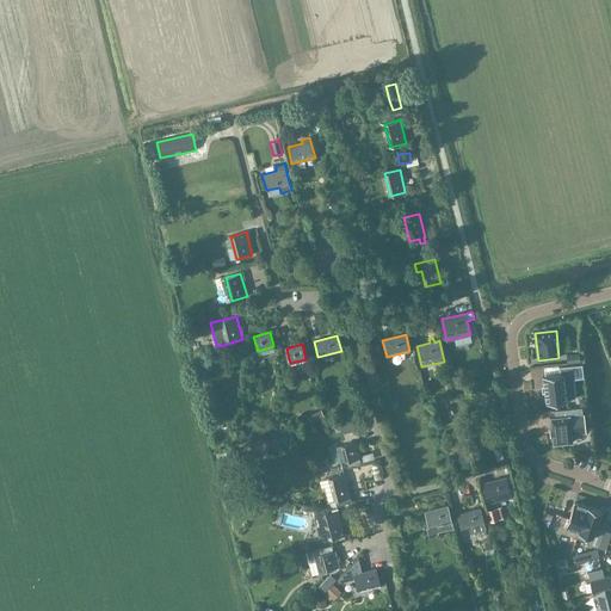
[(544,393),(545,403),(567,401),(567,400),(575,399),(575,390),(566,392),(563,380),(573,378),(582,377),(581,364),(561,366),(562,374),(559,375),(543,376),(544,387),(544,393)]
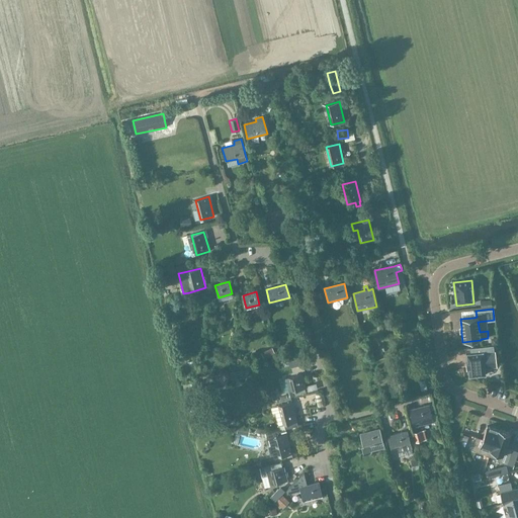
[(258,355),(267,350),(265,346),(256,351),(258,355)]
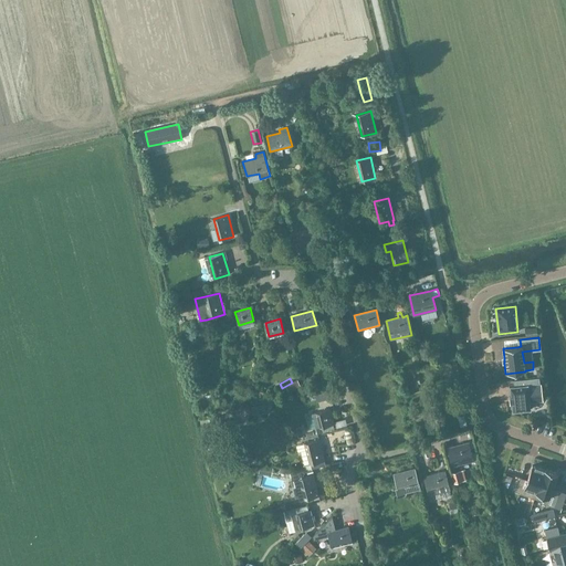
[(528,402),(543,401),(541,384),(540,384),(538,378),(514,380),(514,387),(511,387),(510,387),(510,388),(511,397),(510,397),(510,398),(511,398),(511,400),(510,401),(510,402),(511,402),(512,411),(512,412),(513,411),(530,410),(530,409),(528,402)]
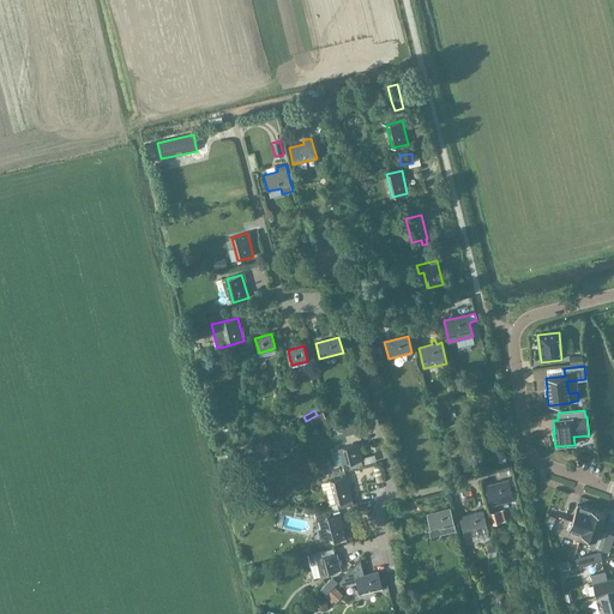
[(342,427),(344,437),(357,433),(355,425),(342,427)]
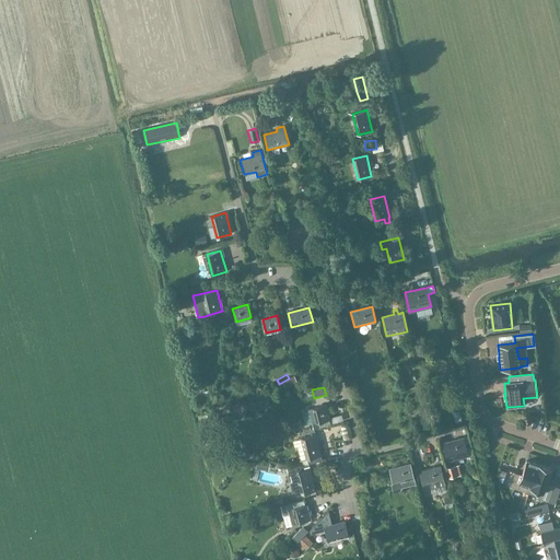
[(326,405),(312,408),(315,422),(313,422),(314,428),(318,426),(318,423),(330,420),(326,405)]
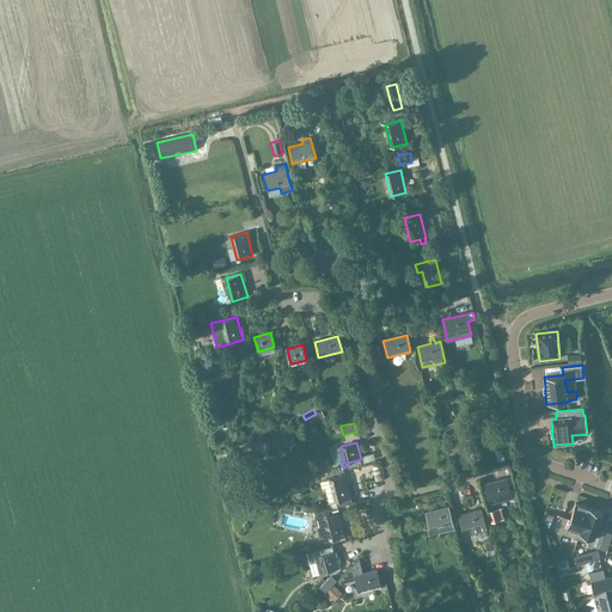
[(328,461),(338,459),(335,444),(324,446),(328,461)]
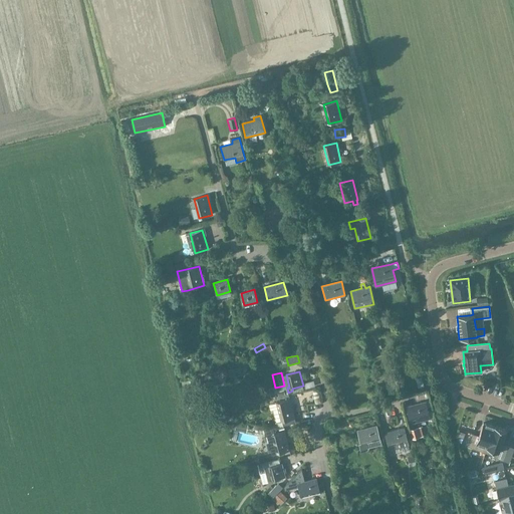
[(411,387),(416,384),(413,375),(408,377),(411,387)]
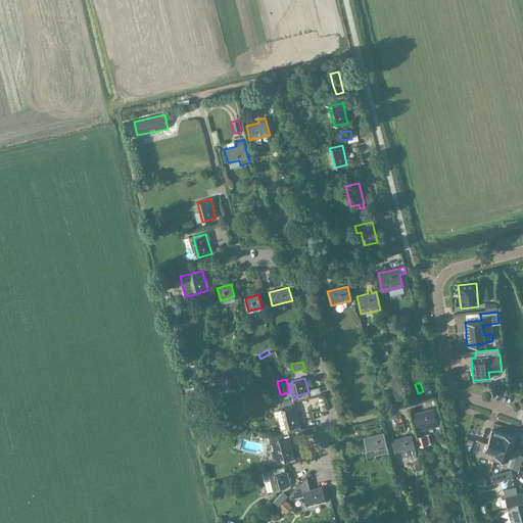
[(295,407),(280,410),(285,429),(287,429),(288,434),(301,430),(295,407)]
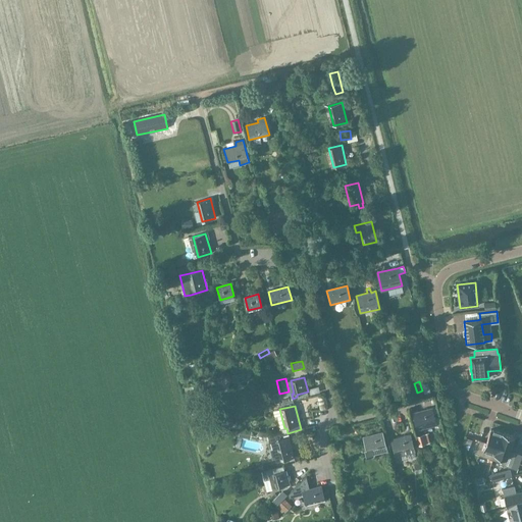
[(412,413),(416,427),(421,426),(422,429),(436,425),(432,408),(412,413)]
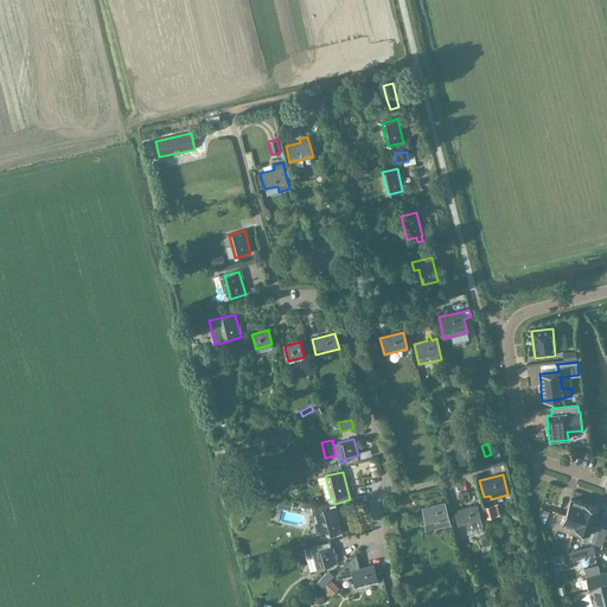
[(585,504),(583,504),(570,499),(564,515),(558,512),(553,526),(574,534),(585,504)]
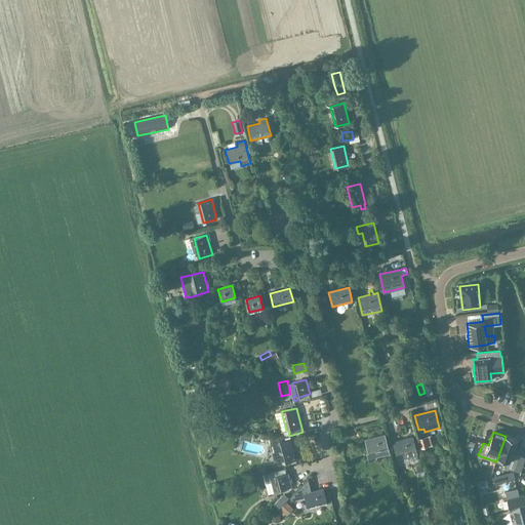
[(369,457),(389,452),(385,435),(365,440),(369,457)]
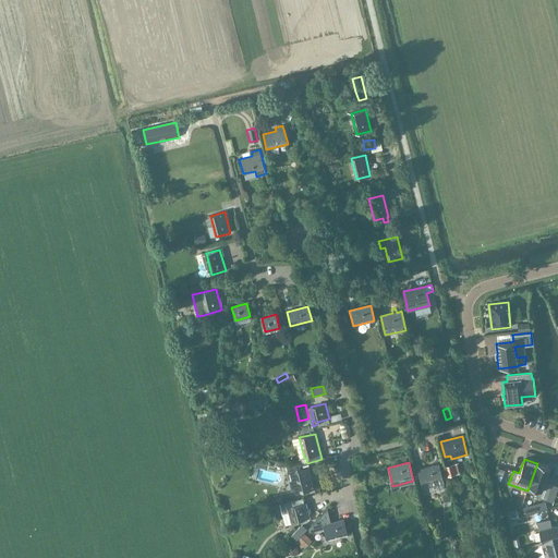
[(537,463),(528,490),(538,495),(537,497),(546,499),(550,484),(544,482),(549,466),(536,462),(536,463),(537,463)]
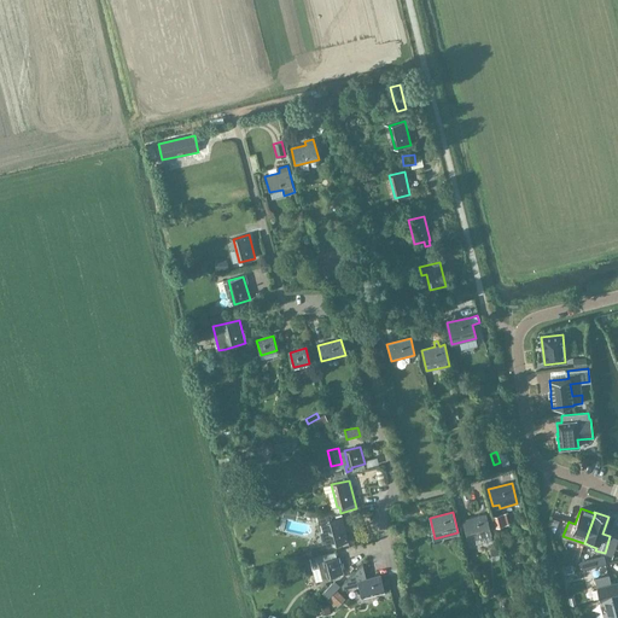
[(316,516),(319,525),(322,524),(328,547),(348,542),(342,519),(330,523),(327,513),(316,516)]
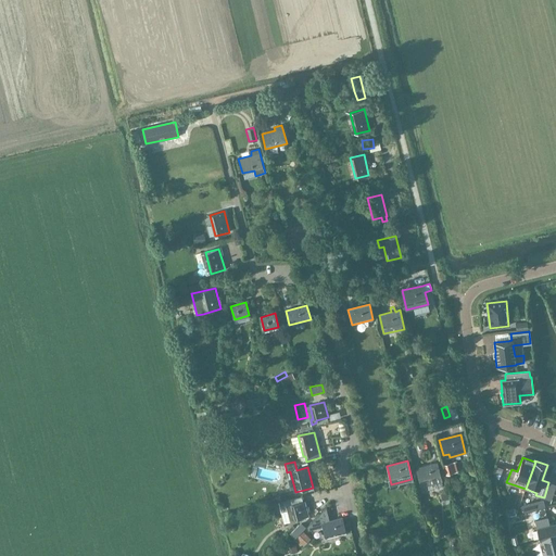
[(416,468),(420,483),(426,481),(427,484),(442,481),(438,463),(416,468)]
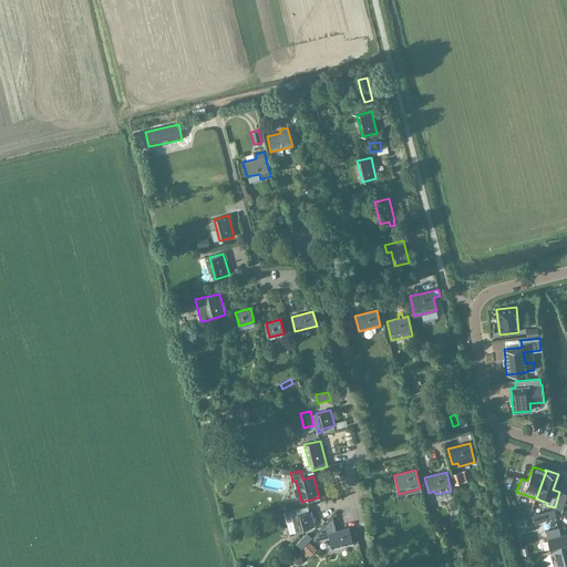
[(361,496),(367,517),(379,515),(373,493),(361,496)]
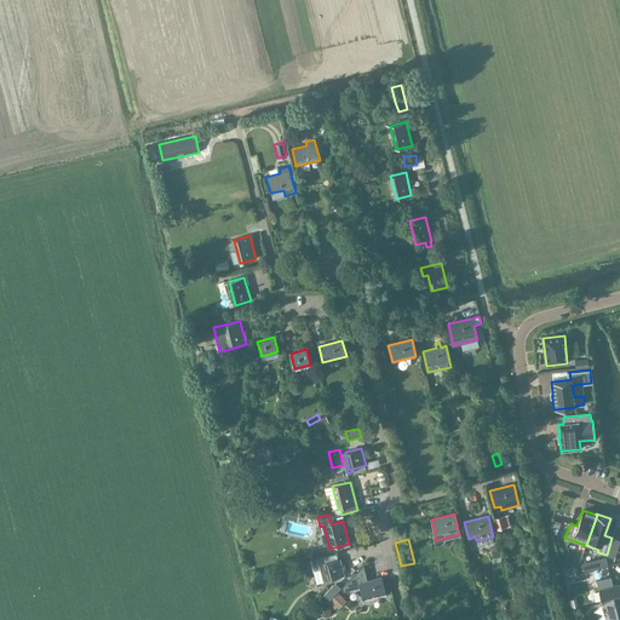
[(501,561),(499,549),(492,551),(493,558),(497,557),(498,562),(501,561)]
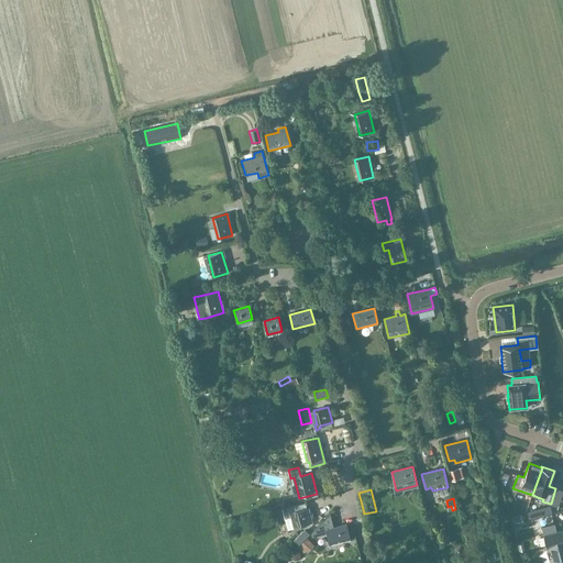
[(305,503),(282,509),(285,519),(284,519),(287,530),(294,528),(312,522),(308,507),(307,508),(305,503)]
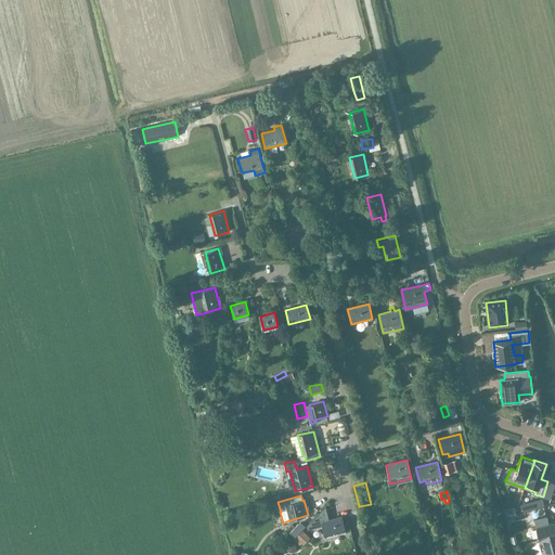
[(539,539),(554,534),(554,520),(549,523),(547,516),(534,519),(539,539)]
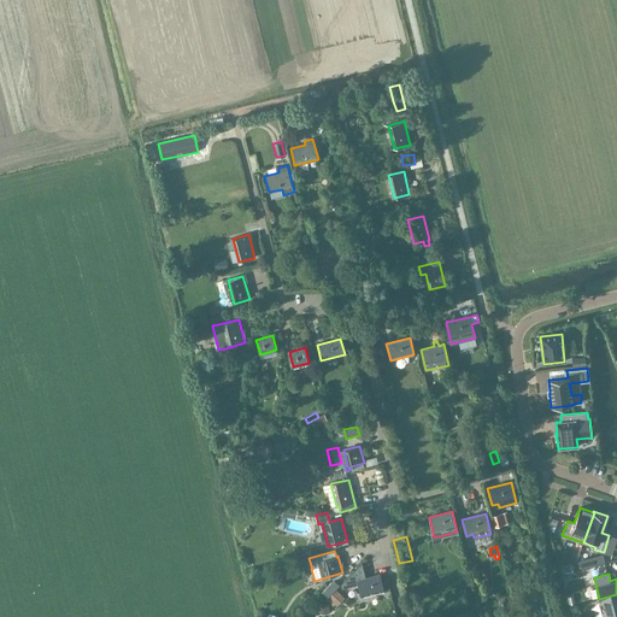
[(357,581),(360,597),(385,591),(380,575),(357,581)]
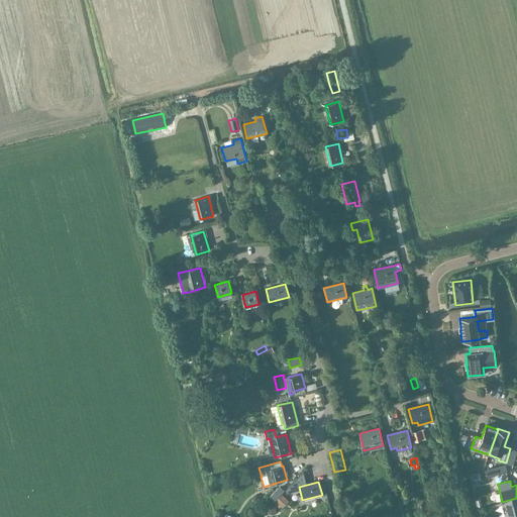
[(516,516),(516,498),(502,502),(505,516),(516,516)]
